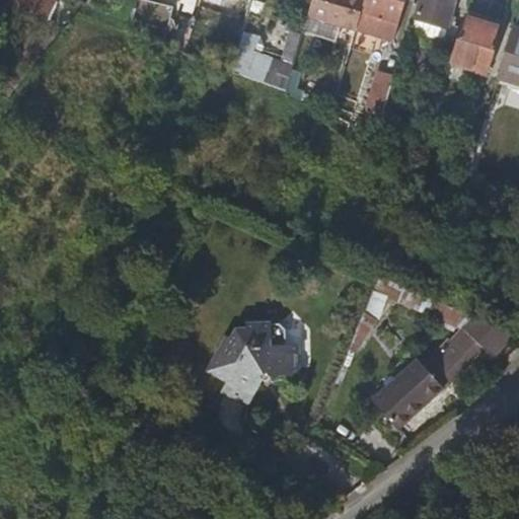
[(2,0),(39,14),(45,0),(2,0)]
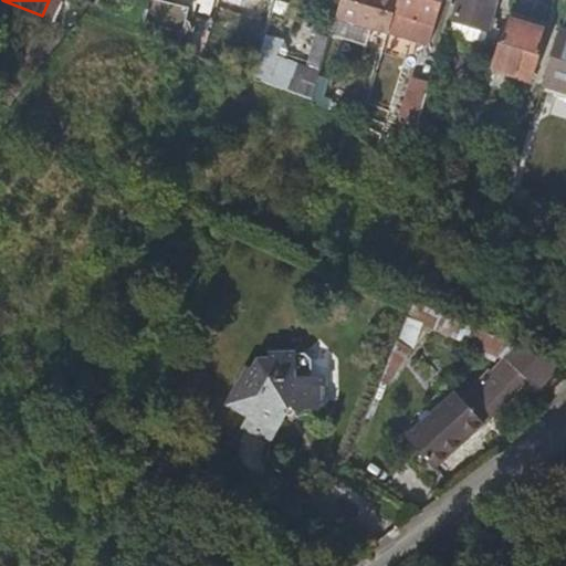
[(143,2),(135,0),(111,0),(108,9),(139,17),(143,2)]
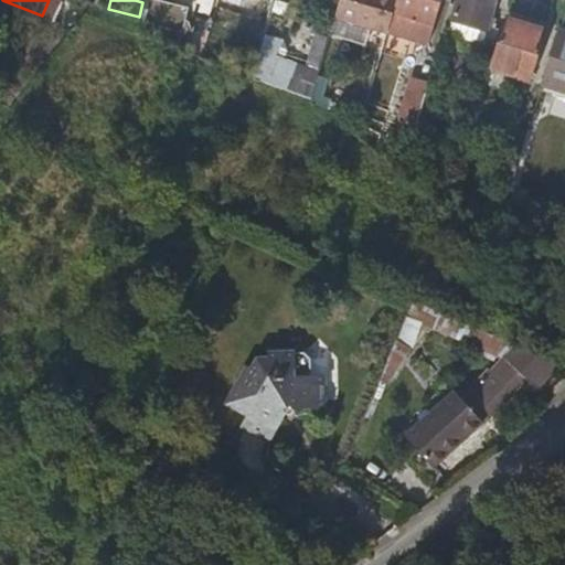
[(185,0),(199,3),(194,18),(209,21),(213,7),(223,9),(225,0),(185,0)]
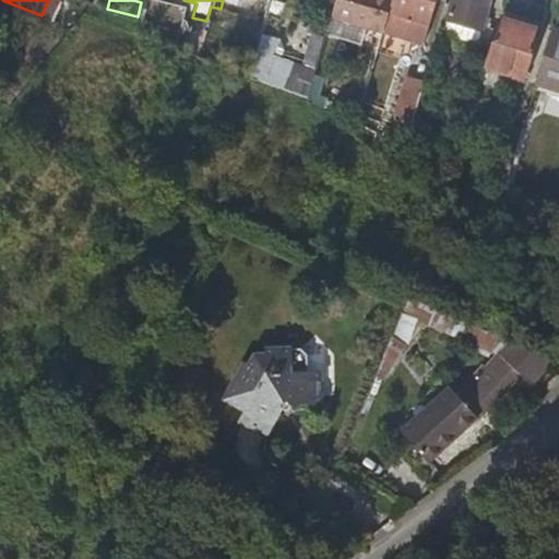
[(270,0),(270,1),(261,36),(271,38),(281,0),(270,0)]
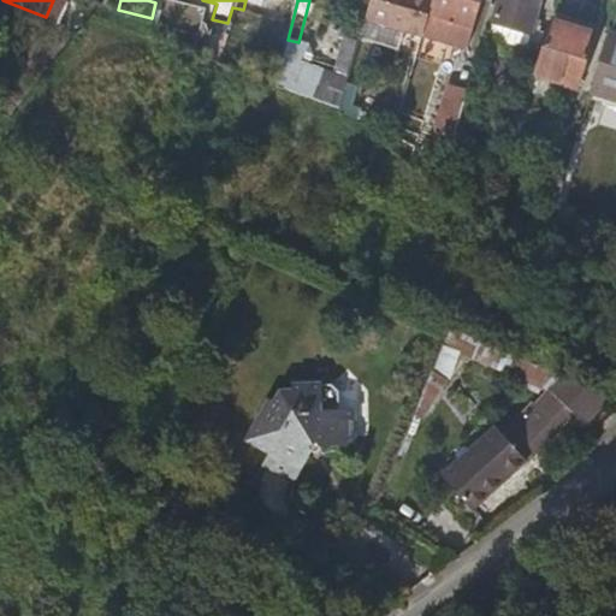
[(366,0),(361,21),(420,36),(428,0),(366,0)]
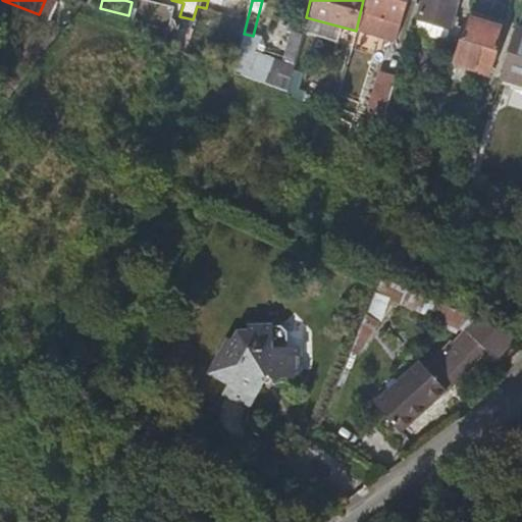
[(363,0),(356,31),(355,33),(393,44),(406,1),(403,0),(363,0)]
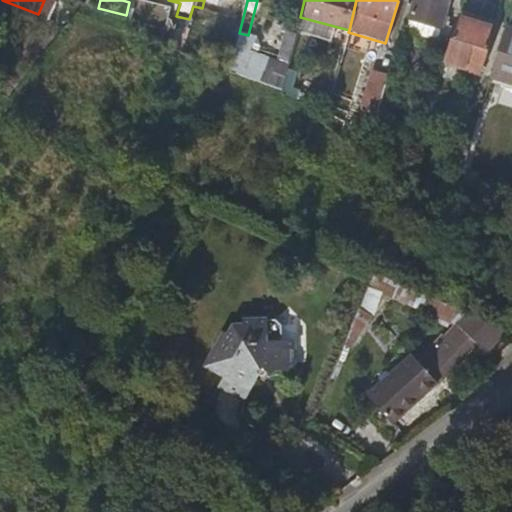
[(411,0),(407,18),(436,27),(444,0),(411,0)]
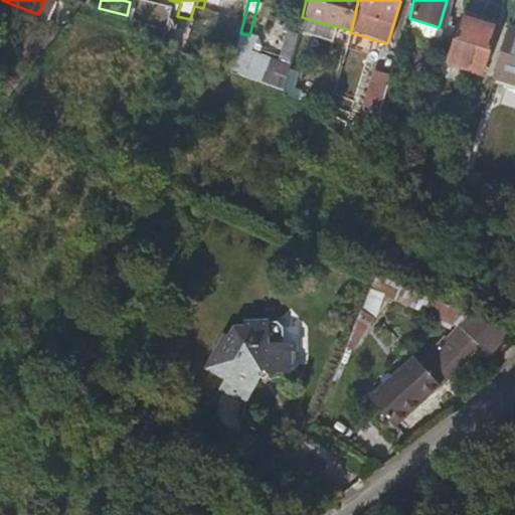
[(460,17),(446,64),(480,74),(494,27),(460,17)]
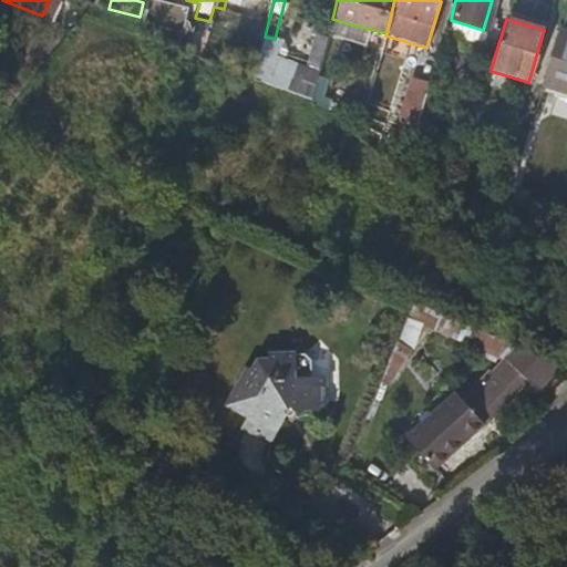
[(483,30),(451,20),(446,34),(478,45),(483,30)]
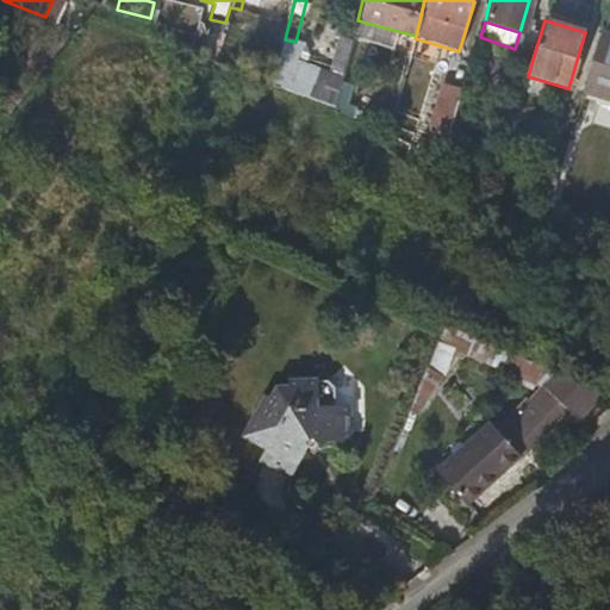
[(273,86),(335,107),(353,38),(340,35),(324,86),(313,81),(319,55),(299,50),(300,44),(296,42),(285,39),(273,86)]
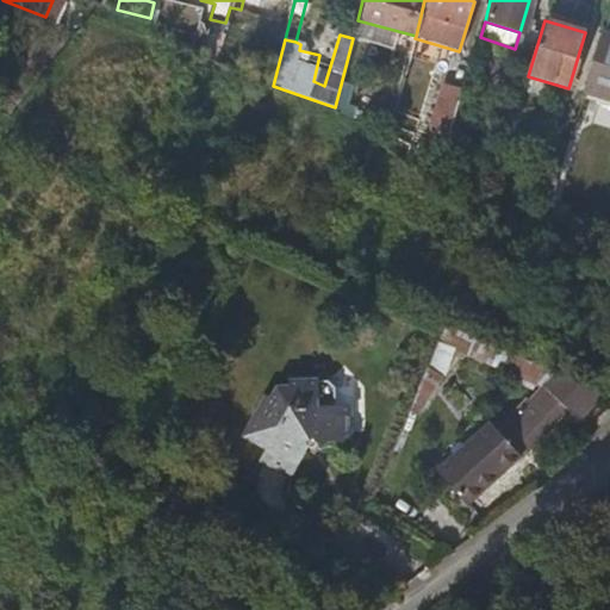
[(586,94),(609,100),(609,39),(603,38),(586,94)]
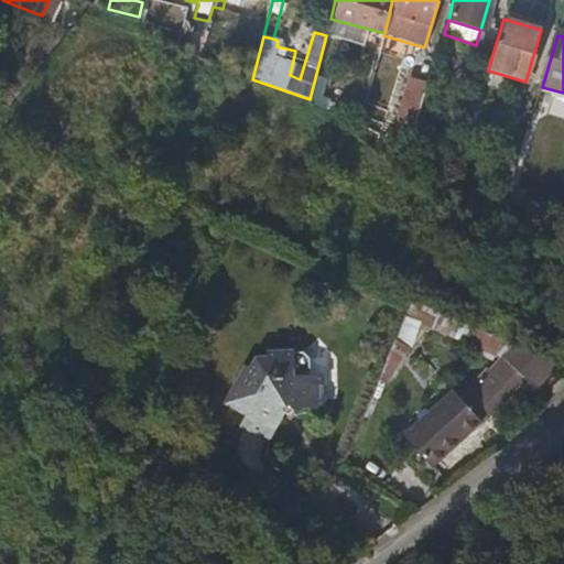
[(397,122),(413,128),(414,126),(420,104),(425,85),(408,80),(397,122)]
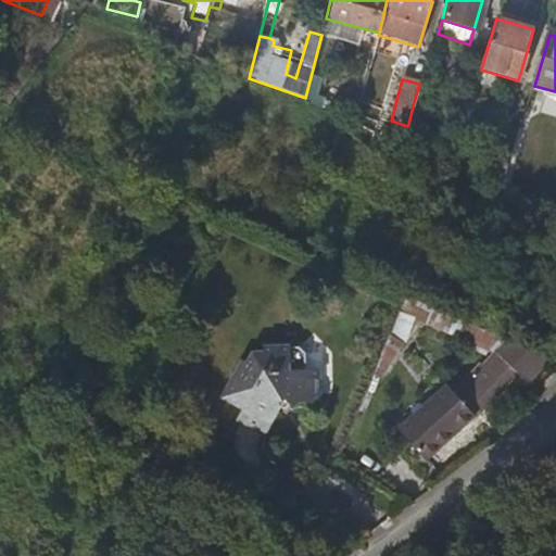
[(414,102),(408,124),(419,127),(425,105),(414,102)]
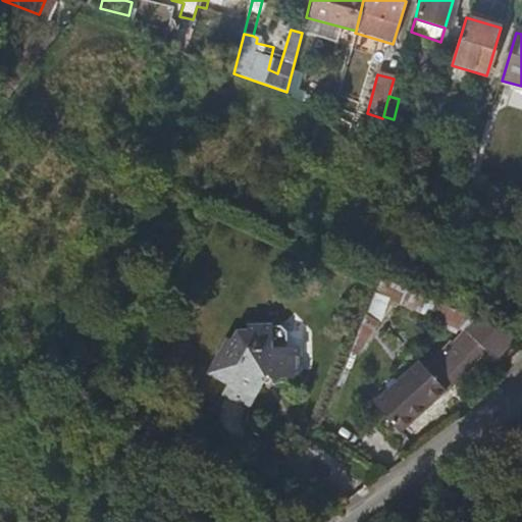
[(472,320),(381,279),(377,292),(463,328),(472,320)]
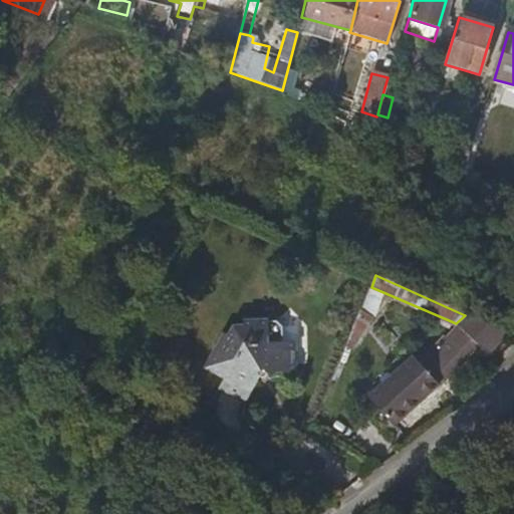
[(371,289),(363,311),(376,316),(384,294),(371,289)]
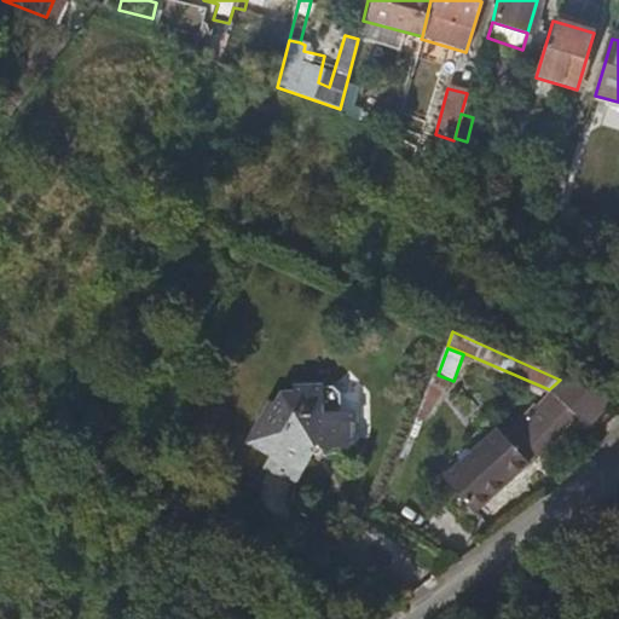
[(434,377),(417,421),(427,424),(447,383),(434,377)]
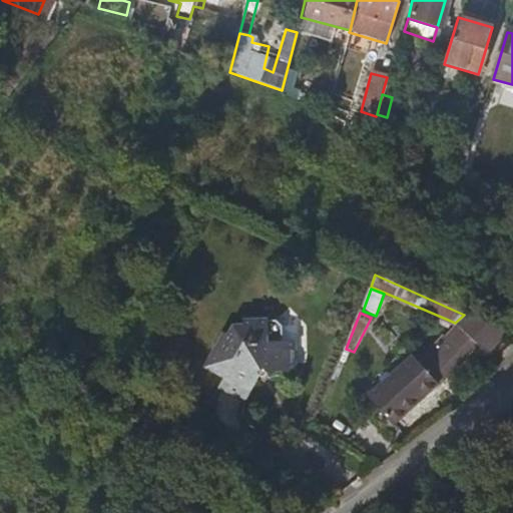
[(472,319),(464,315),(455,323),(439,339),(436,338),(422,349),(431,359),(434,357),(472,319)]
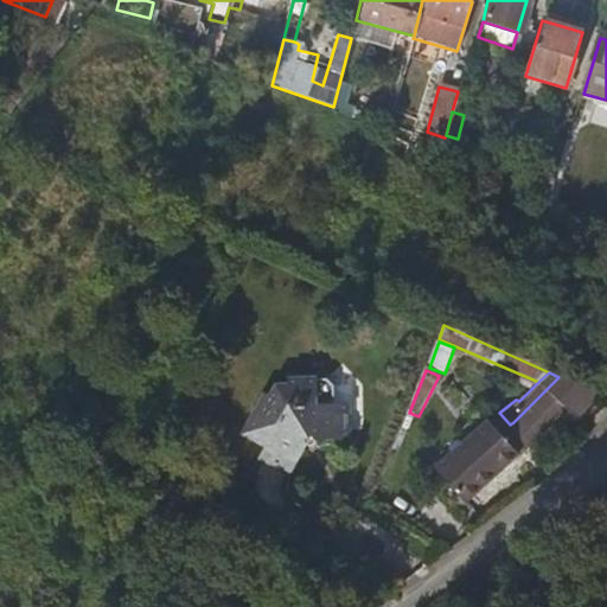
[(324,377),(283,377),(283,385),(270,385),(266,396),(260,393),(241,435),(260,446),(255,458),(285,473),(300,442),(298,438),(307,432),(311,436),(346,435),(345,400),(332,400),(332,384),(324,377)]
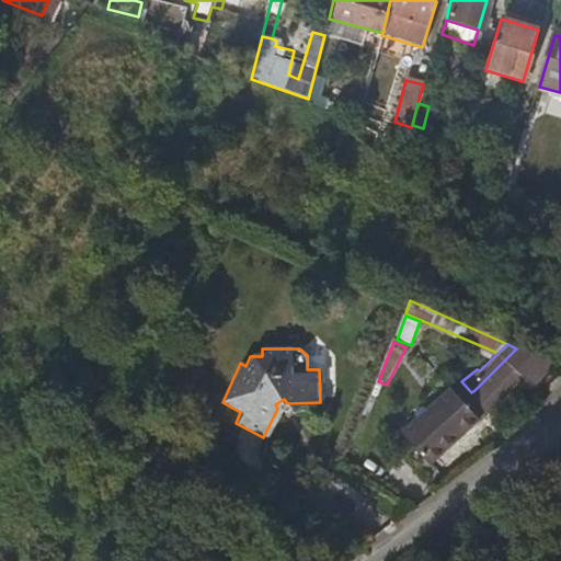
[(529,381),(549,363),(516,348),(474,390),(471,392),(482,403),(517,368),(529,381)]
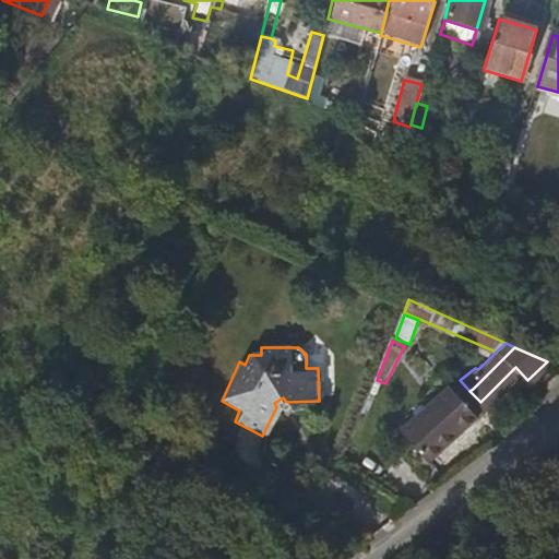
[(401,432),(414,447),(461,401),(447,385),(401,432)]
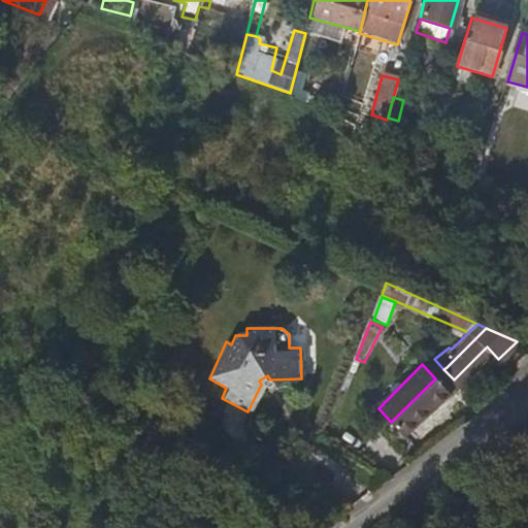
[(435,378),(391,422),(407,438),(452,395),(435,378)]
